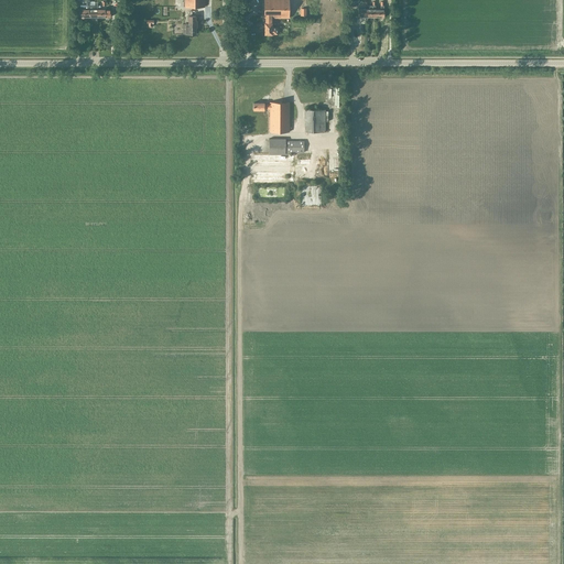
[(89,18),(89,6),(89,0),(86,0),(87,6),(80,6),(80,9),(82,9),(82,18),(89,18)]
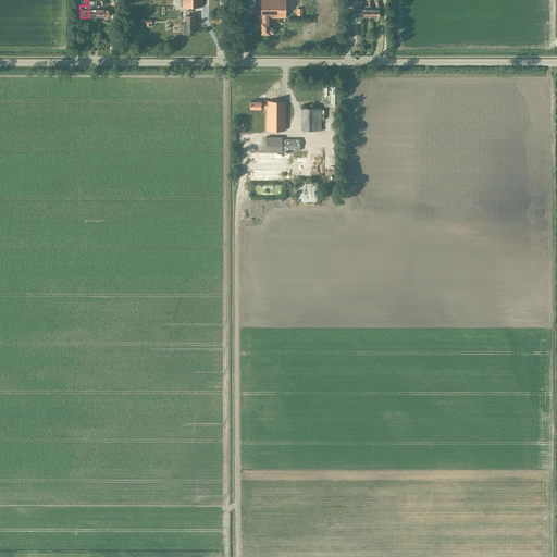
[(268,17),(285,17),(285,0),(260,0),(261,17),(262,17),(263,23),(262,23),(262,34),(269,34),(269,33),(274,33),(274,27),(269,27),(269,23),(268,23),(268,17)]
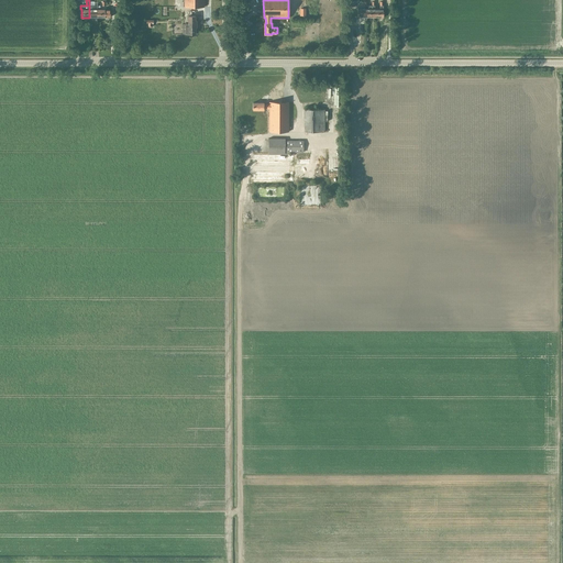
[(359,12),(359,18),(367,18),(367,9),(367,6),(367,1),(364,1),(364,9),(359,9),(359,10),(357,10),(357,12),(359,12)]
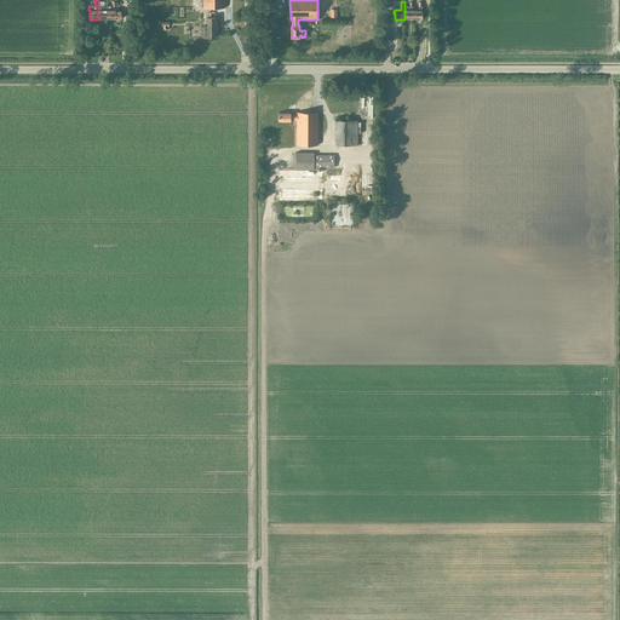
[(217,22),(216,22),(216,17),(207,17),(207,27),(201,27),(201,38),(216,38),(216,30),(217,30),(217,22)]
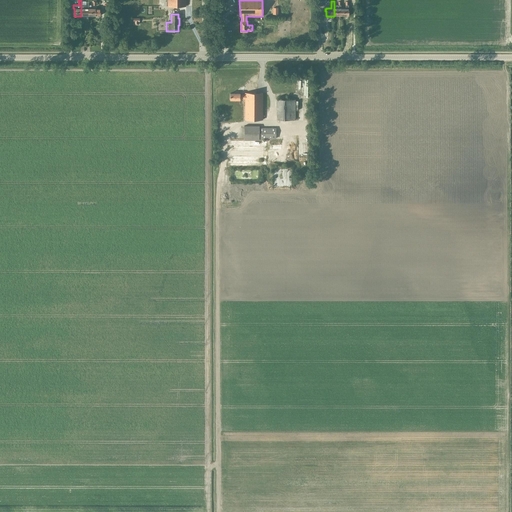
[(262,120),(263,93),(245,93),(245,94),(240,94),(240,93),(230,93),(230,100),(240,100),(240,99),(245,99),(245,120),(262,120)]
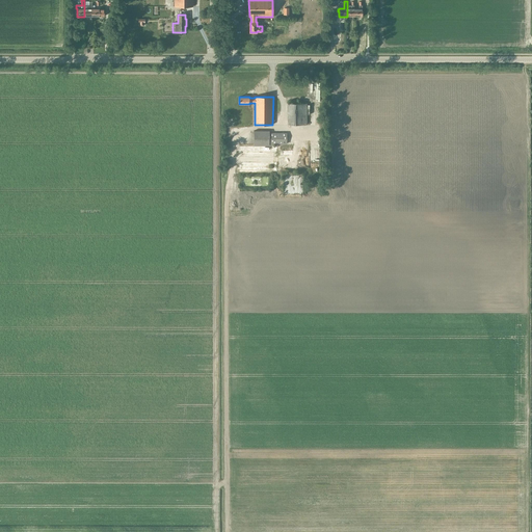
[(307,125),(307,103),(288,103),(288,125),(307,125)]
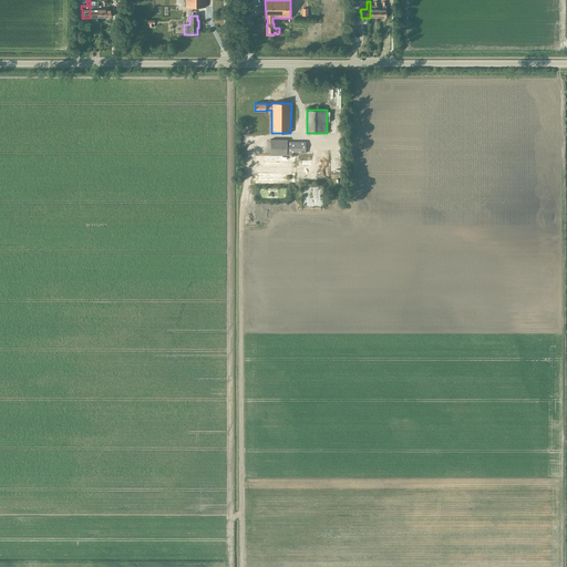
[(287,155),(287,153),(306,154),(306,142),(287,141),(287,140),(270,140),(270,155),(287,155)]
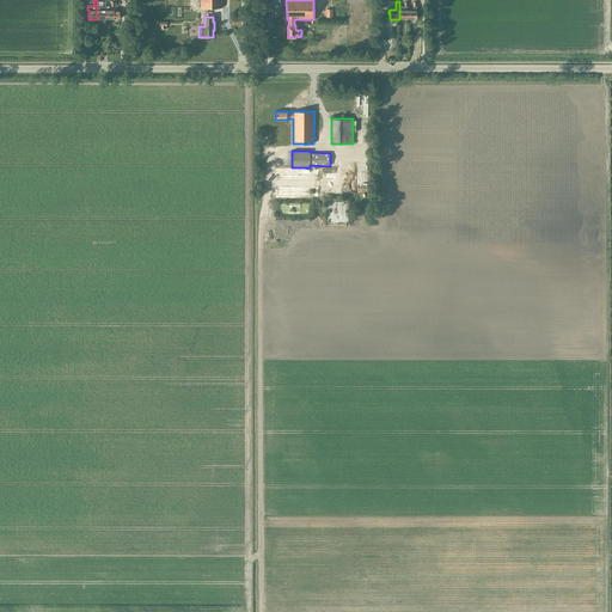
[(292,170),(279,170),(277,173),(274,172),(274,183),(287,183),(287,178),(292,178),(292,173),(303,173),(303,169),(293,169),(292,170)]
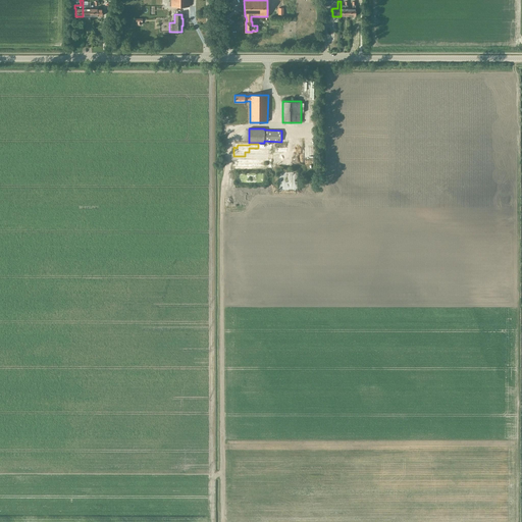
[(272,170),(272,158),(235,157),(235,169),(272,170)]
